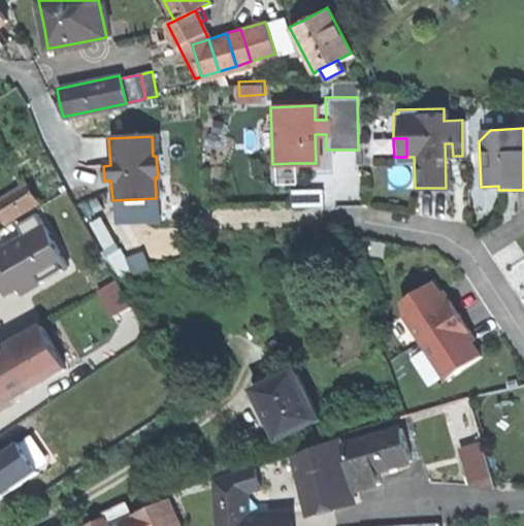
[(0,220),(1,222),(35,201),(24,182),(0,195),(0,220)]
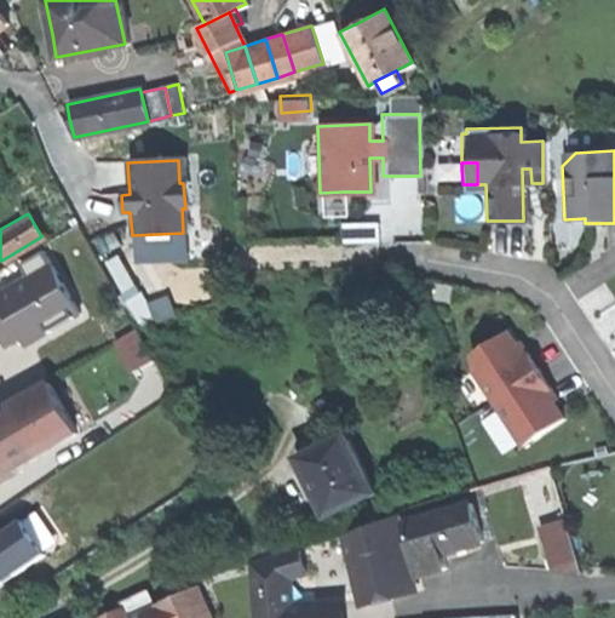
[(184,258),(183,233),(132,235),(133,262),(184,258)]
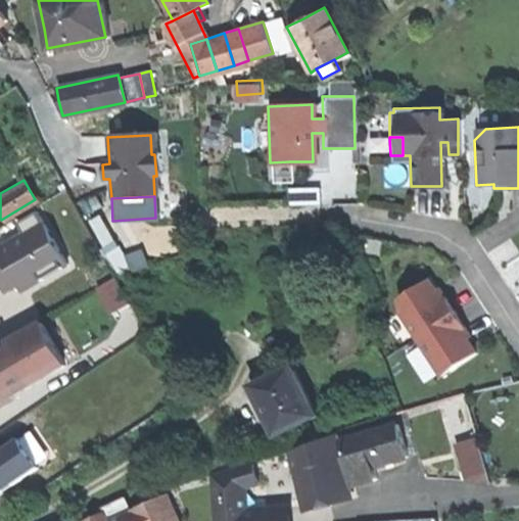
[(40,207),(19,218),(26,230),(47,220),(40,207)]
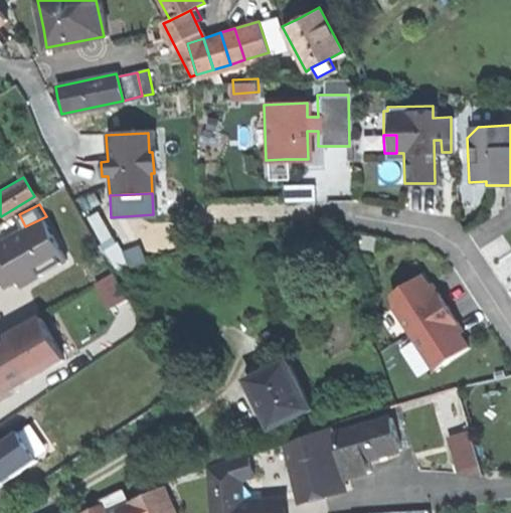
[(25,226),(0,238),(0,261),(8,277),(12,286),(73,254),(52,212),(46,216),(25,226)]
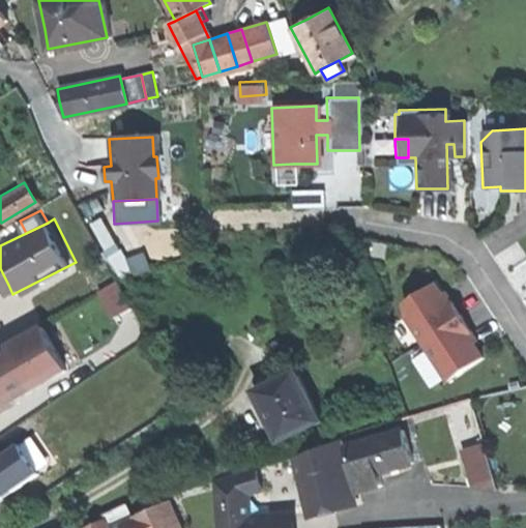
[(0,289),(8,285),(0,268),(0,289)]
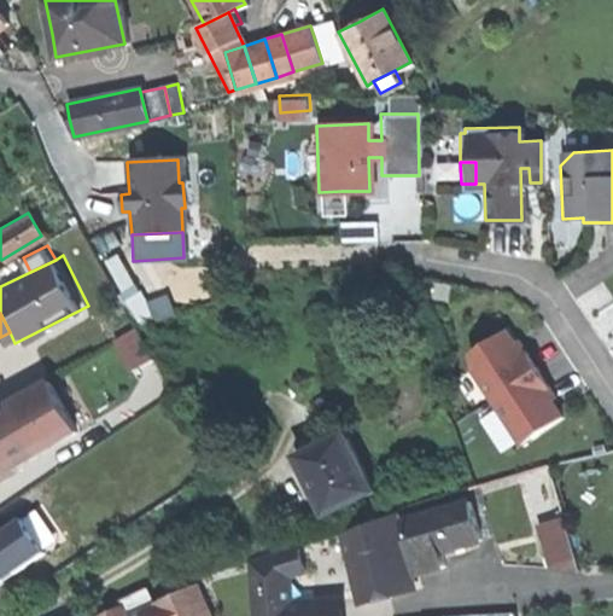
[(115,335),(132,367),(157,354),(139,321),(115,335)]
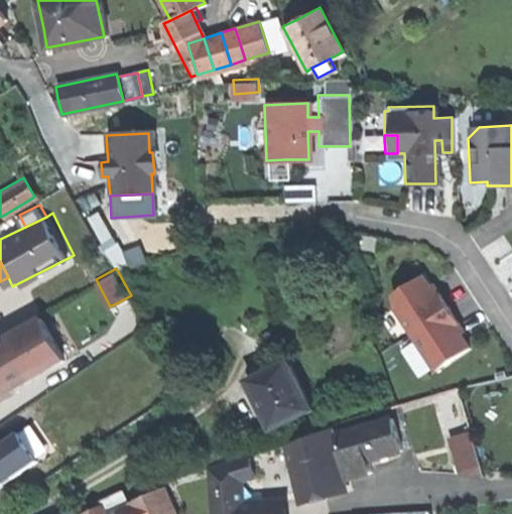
[(419,275),(389,294),(392,306),(432,369),(466,348),(451,325),(455,322),(446,308),(436,293),(432,295),(419,275)]
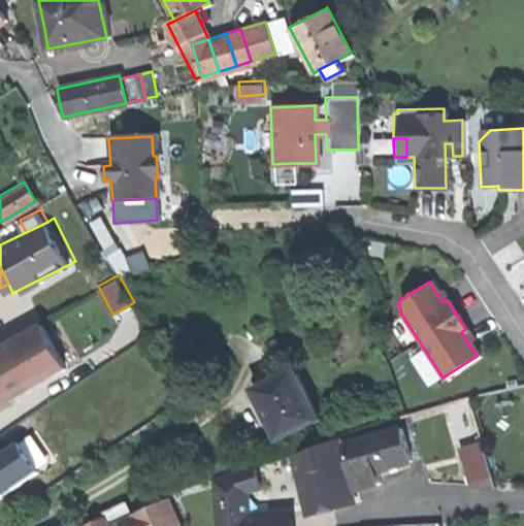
[(0,398),(1,400),(63,367),(39,324),(0,346),(0,398)]
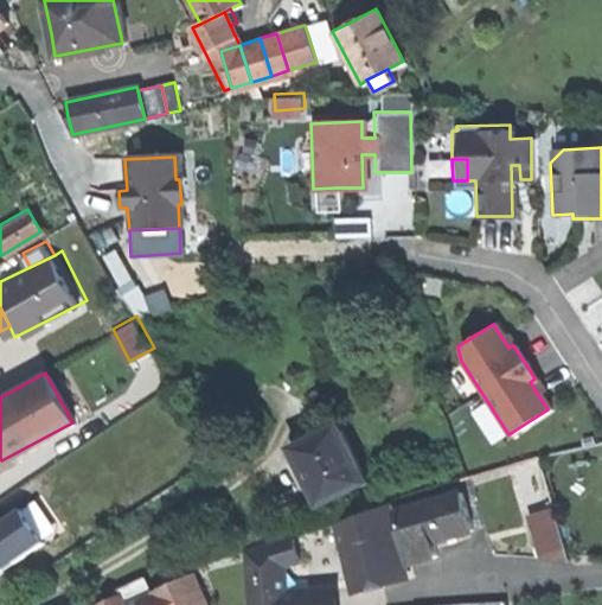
[(335,424),(289,447),(303,476),(318,503),(364,479),(335,424)]
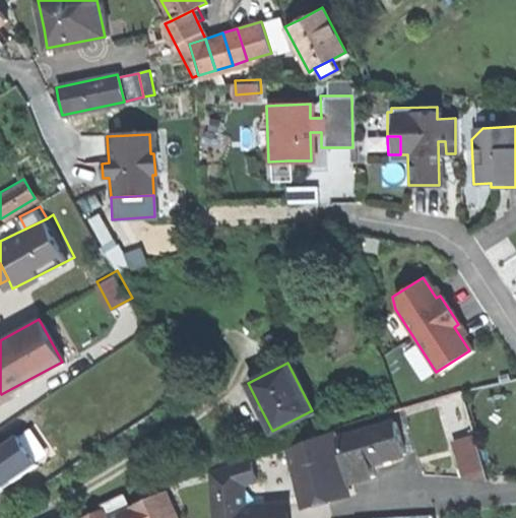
[(334,436),(348,480),(371,474),(367,462),(387,456),(402,451),(393,418),(342,434),(342,432),(336,434),(337,436),(334,436)]
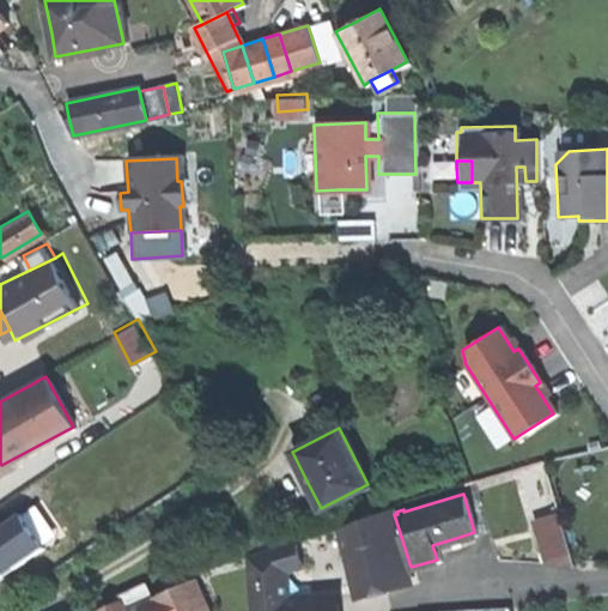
[(25,506),(0,521),(0,572),(49,540),(25,506)]
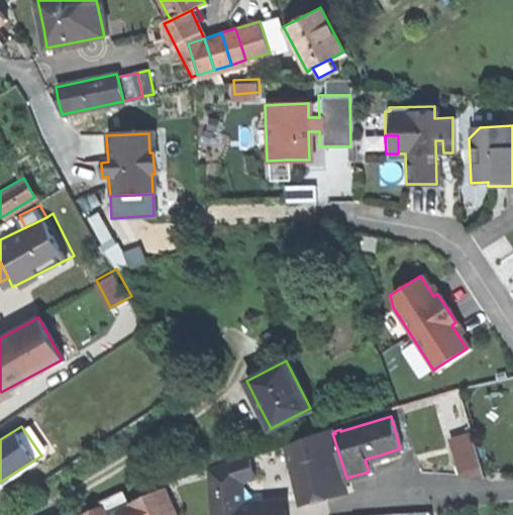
[(326,429),(285,445),(297,496),(332,486),(327,468),(337,465),(326,429)]
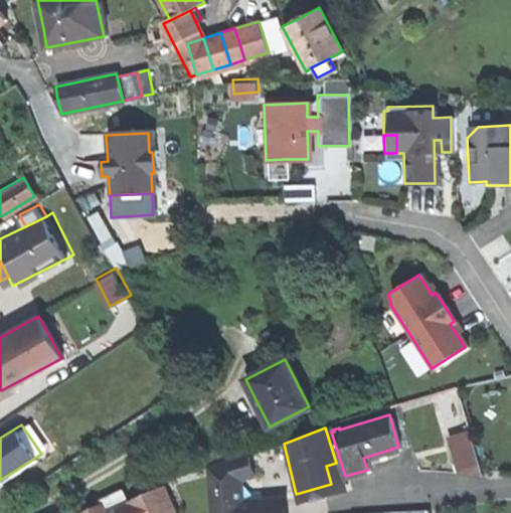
[(446,437),(455,471),(480,472),(477,460),(467,430),(446,437)]
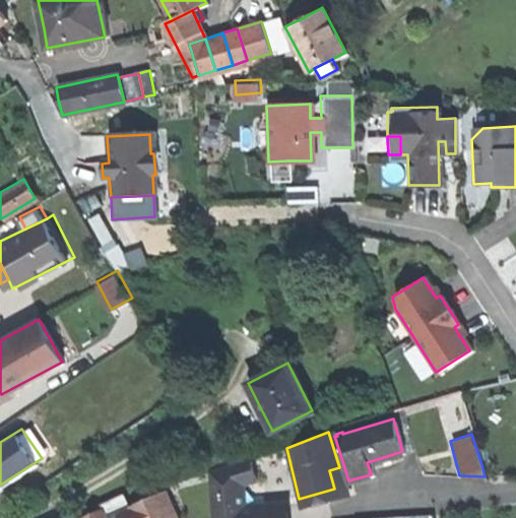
[(210,470),(212,517),(279,517),(278,502),(235,505),(234,484),(253,478),(251,457),(210,470)]
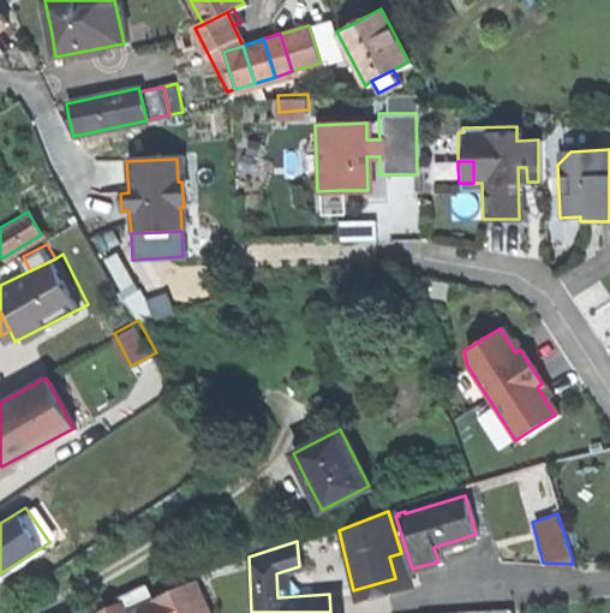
[(398,589),(395,578),(353,590),(357,600),(398,589)]
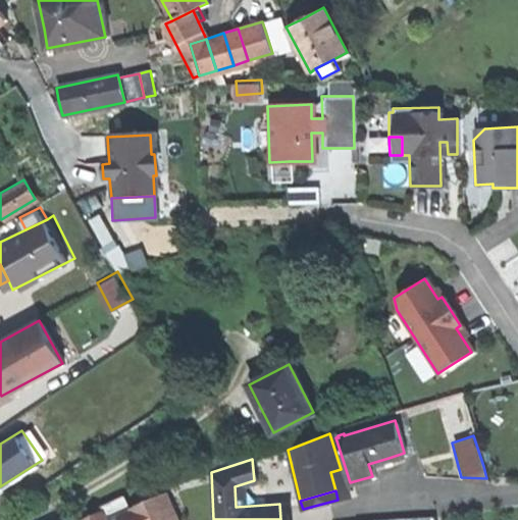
[(173,519),(163,494),(134,506),(140,519),(173,519)]
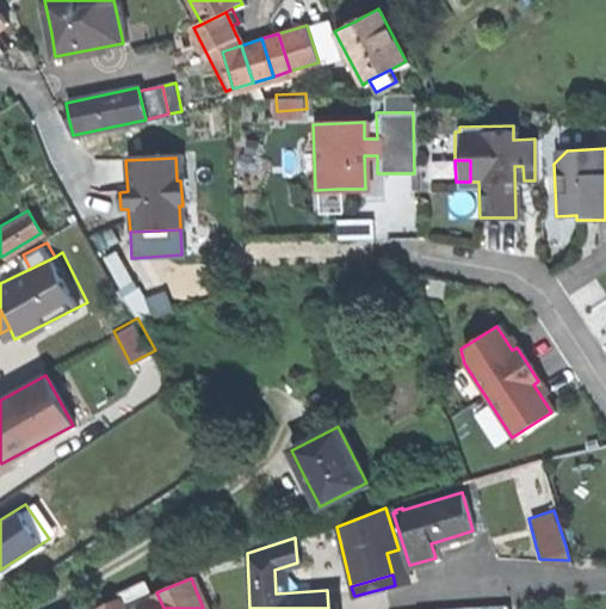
[(96,608),(118,608),(148,597),(141,582),(115,594),(117,598),(96,608)]
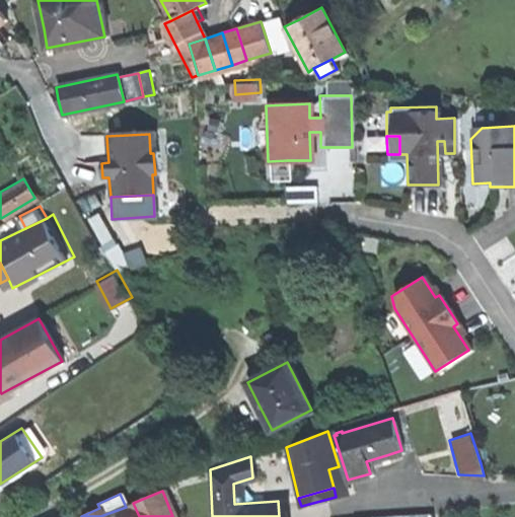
[(139,516),(133,503),(126,507),(130,516),(139,516)]
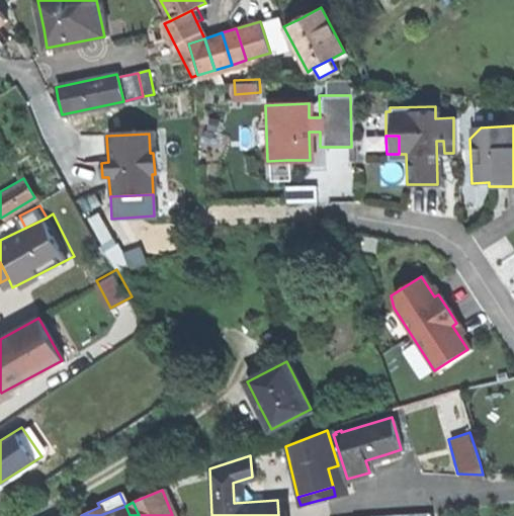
[(100,515),(130,515),(125,506),(100,515)]
